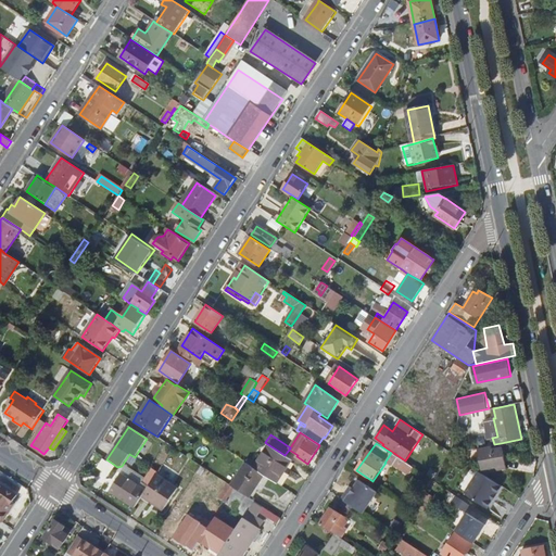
[(477,449),(482,474),(506,469),(501,443),(494,444),(477,449)]
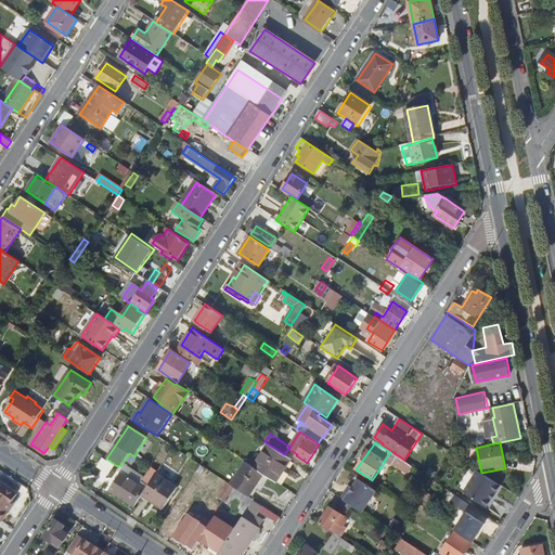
[(246,462),(265,475),(275,482),(291,459),(285,455),(284,454),(269,444),(256,464),(248,459),(246,462)]
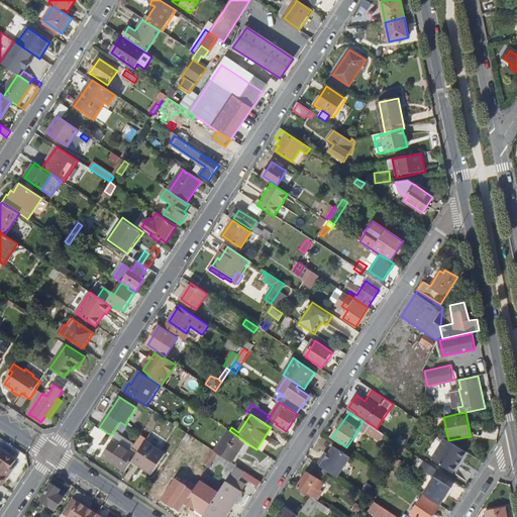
[(364,421),(359,427),(366,432),(370,426),(364,421)]
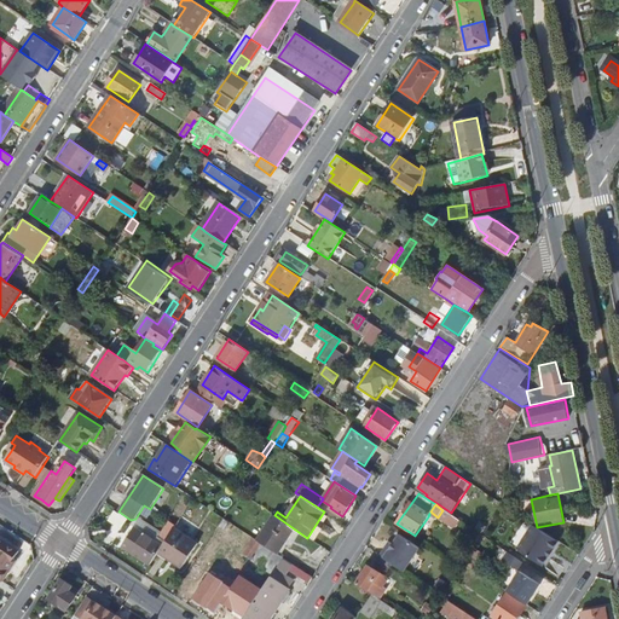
[(438,518),(455,530),(456,530),(461,522),(443,510),(438,518)]
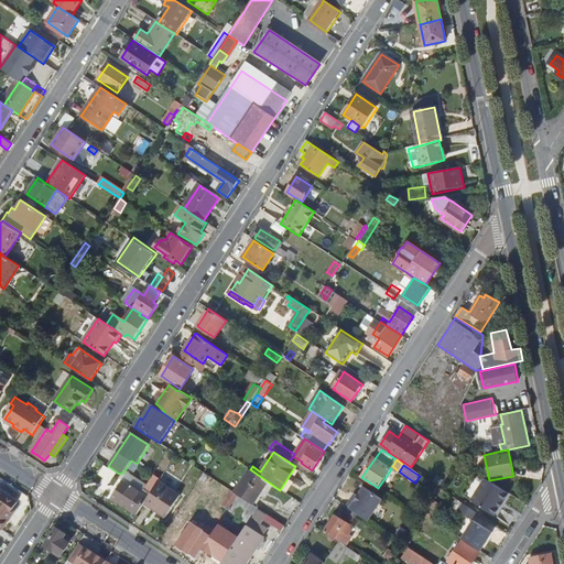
[(250,469),(235,492),(247,500),(253,505),(269,483),(250,469)]
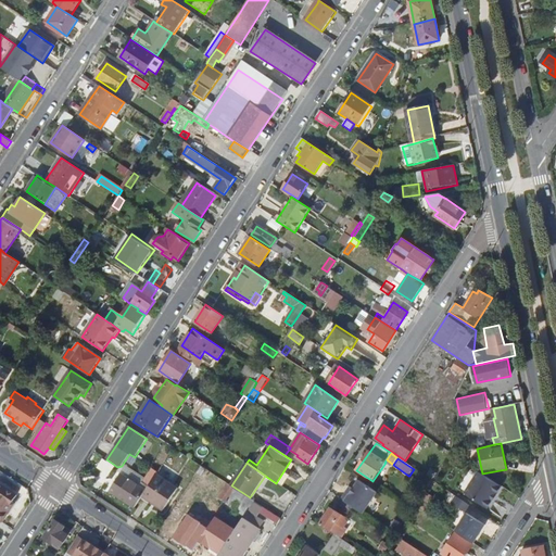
[(206,468),(202,465),(197,472),(202,476),(206,468)]
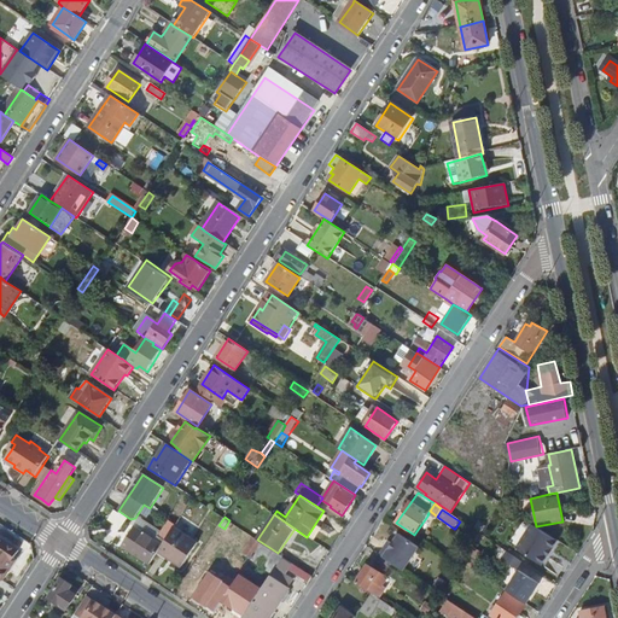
[(455,529),(476,542),(481,535),(460,522),(455,529)]
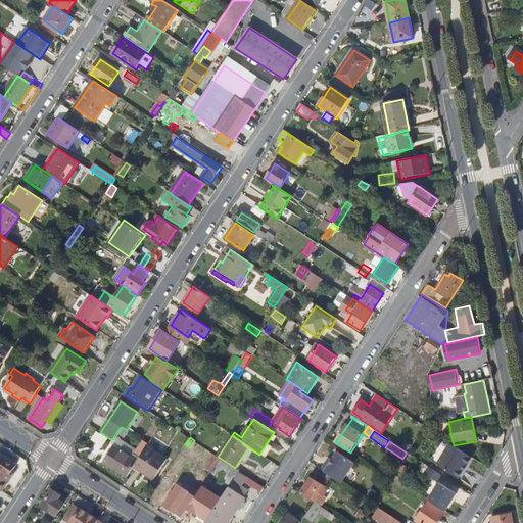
[(450,443),(436,465),(458,479),(472,458),(450,443)]
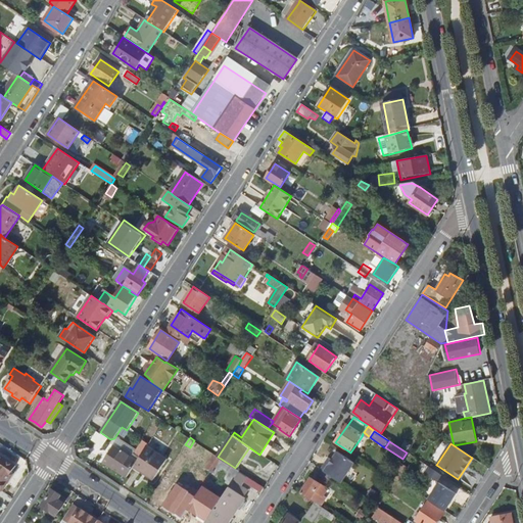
[(101,462),(126,478),(133,468),(137,462),(112,445),(101,462)]
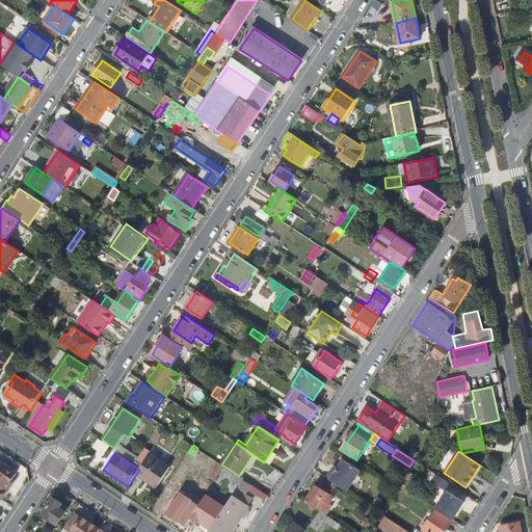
[(139,470),(135,476),(156,489),(168,470),(149,456),(139,470)]
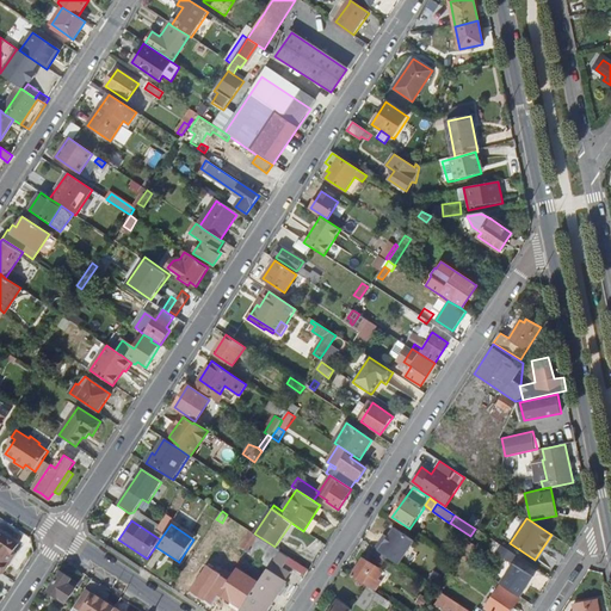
[(250,530),(240,545),(250,551),(253,545),(261,551),(267,542),(254,534),(250,530)]
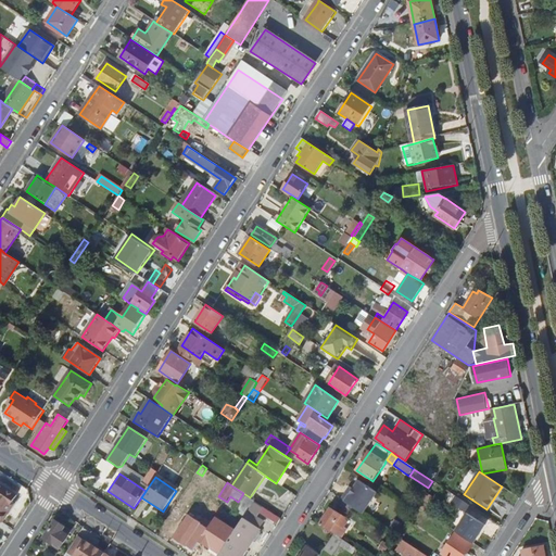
[(343,502),(365,516),(379,494),(361,482),(352,496),(349,494),(343,502)]
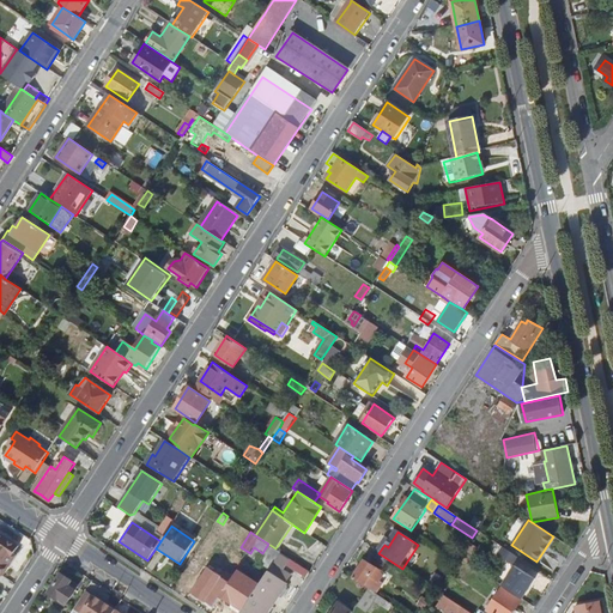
[(4,535),(0,541),(0,572),(5,577),(11,568),(8,565),(22,547),(4,535)]
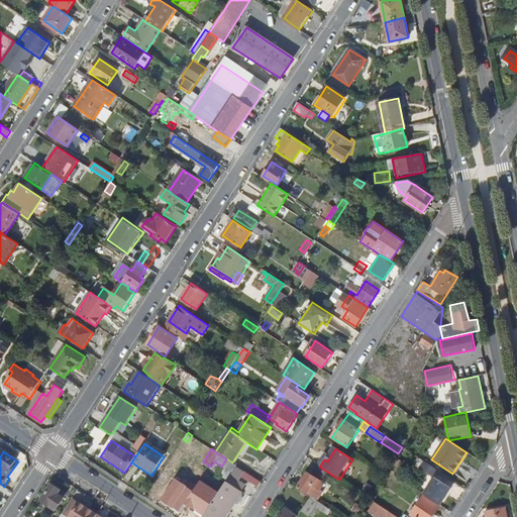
[(403,460),(396,456),(387,471),(394,475),(403,460)]
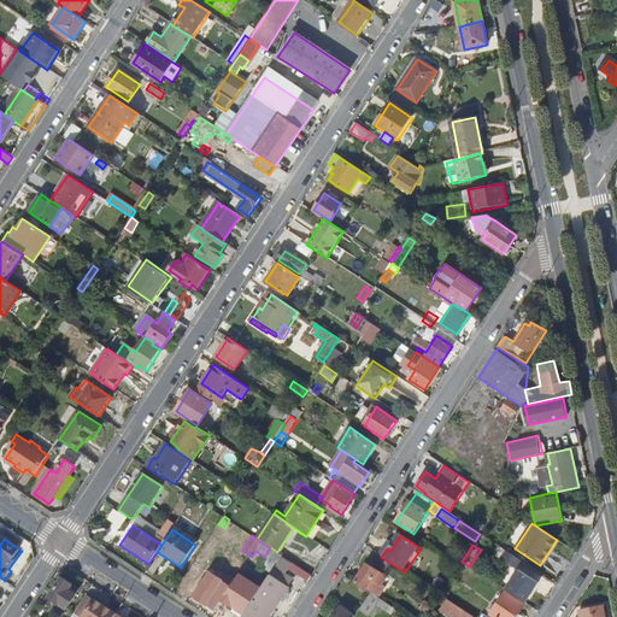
[(264,557),(258,564),(271,573),(272,570),(282,556),(277,552),(270,547),(264,557)]
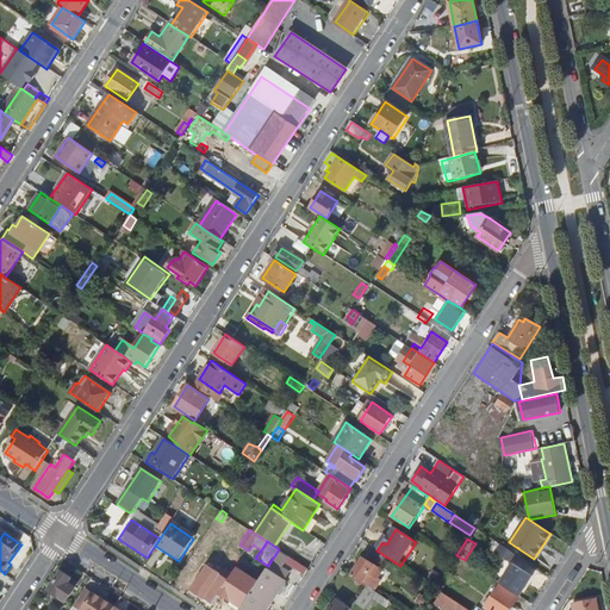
[(493,553),(509,564),(515,555),(499,545),(493,553)]
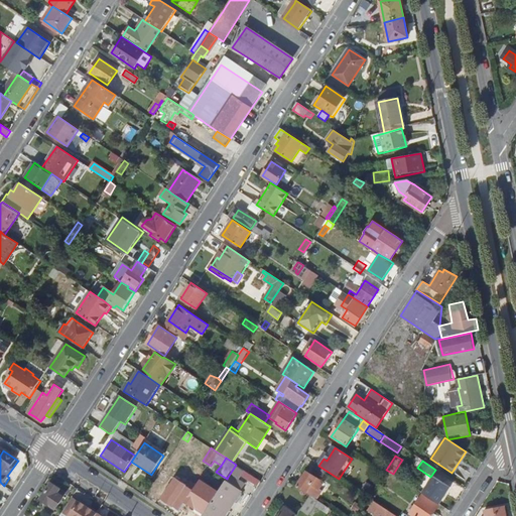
[(327,472),(316,465),(313,470),(323,476),(327,472)]
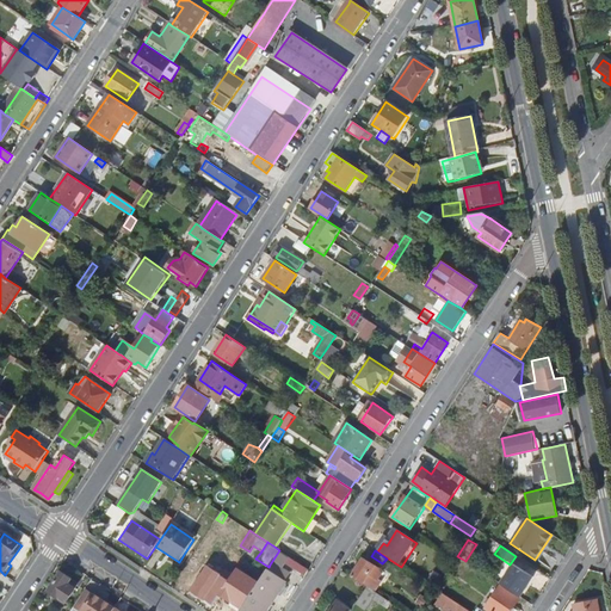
[(351,576),(362,584),(368,574),(377,580),(382,571),(363,559),(351,576)]
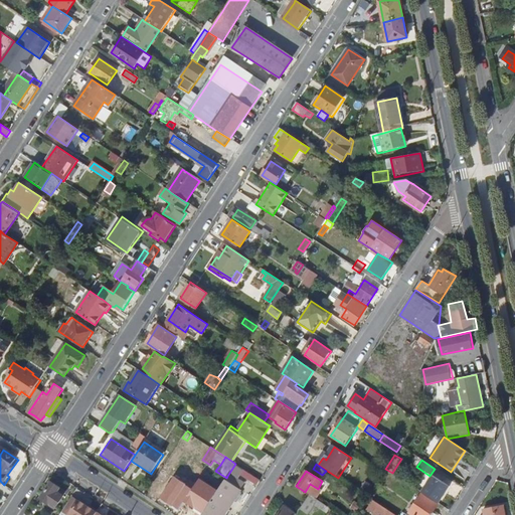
[(177,475),(162,497),(179,509),(193,489),(179,480),(180,478),(177,475)]
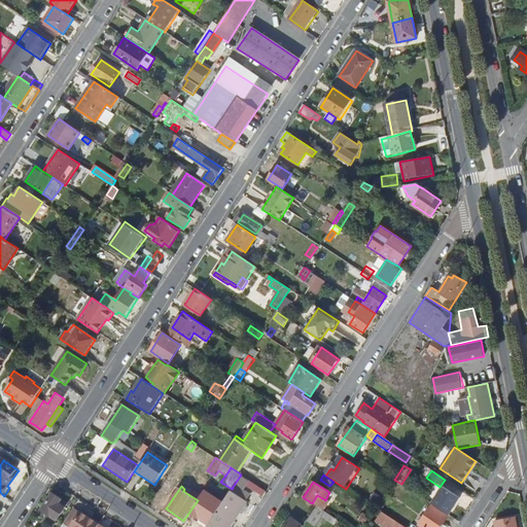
[(443,487),(431,504),(449,516),(455,504),(453,503),(458,496),(443,487)]
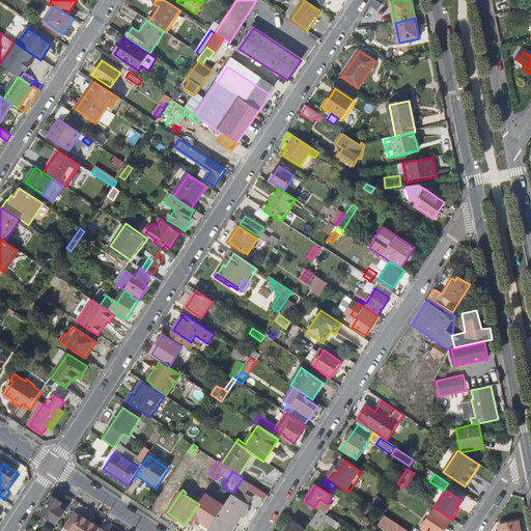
[(238,499),(248,505),(251,498),(242,493),(238,499)]
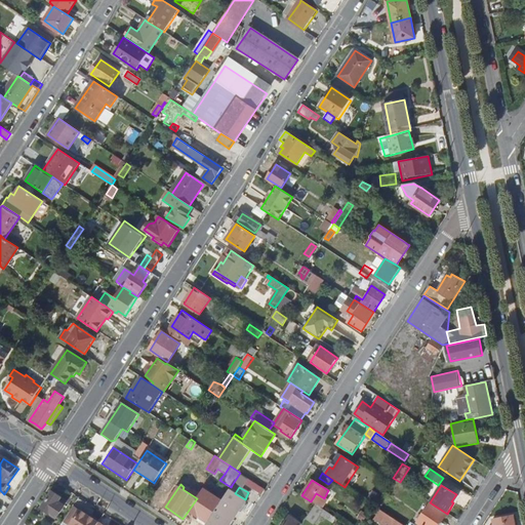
[(229,489),(205,524),(230,524),(246,500),(245,499),(235,493),(229,489)]
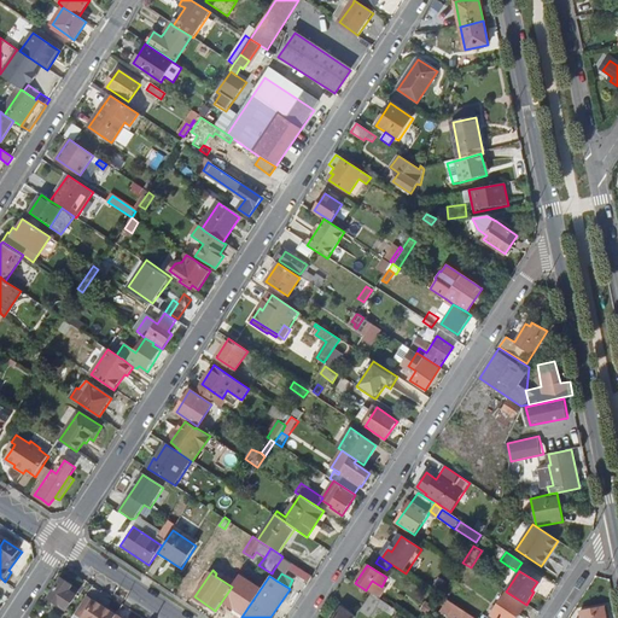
[(80,590),(62,578),(48,598),(57,602),(54,606),(60,611),(63,607),(68,610),(80,590)]
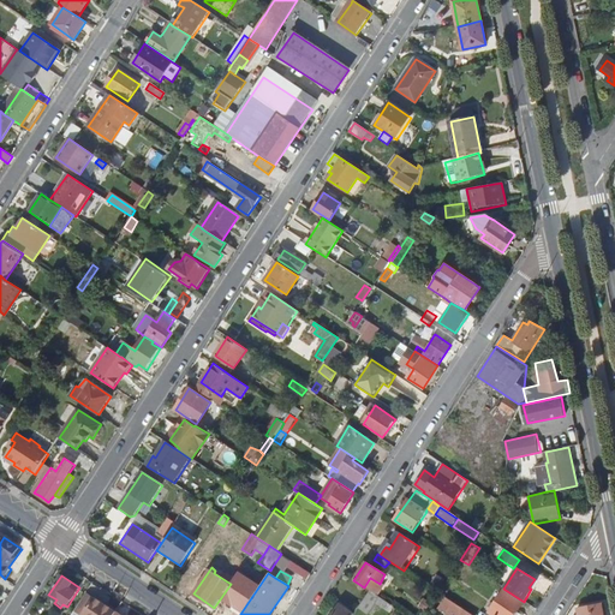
[(378,597),(369,590),(358,607),(363,610),(370,598),(376,602),(378,597)]
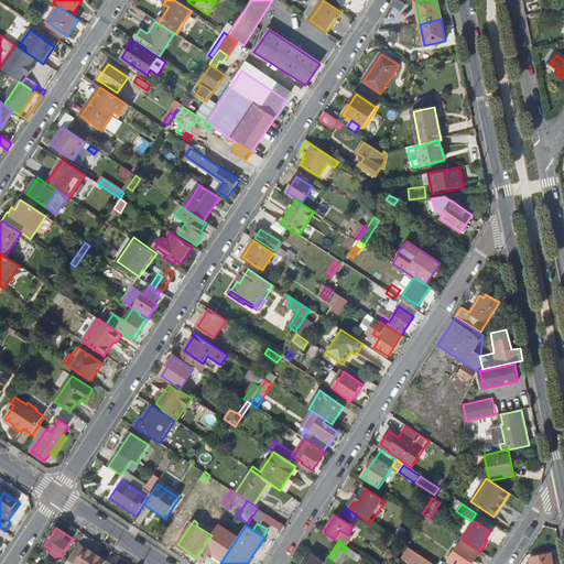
[(452,563),(470,563),(478,553),(462,542),(452,554),(449,553),(446,556),(449,559),(448,561),(452,563)]
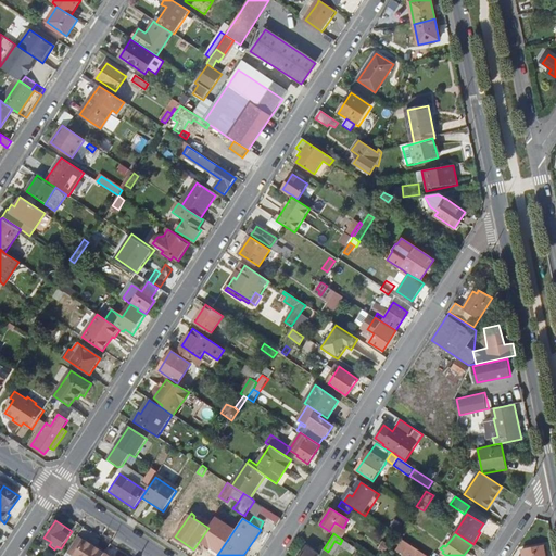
[(85,540),(74,555),(103,555),(104,555),(105,554),(85,540)]
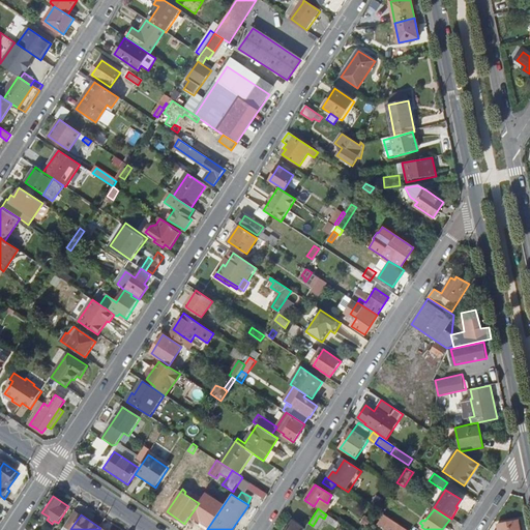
[(380,522),(392,529),(406,529),(384,516),(380,522)]
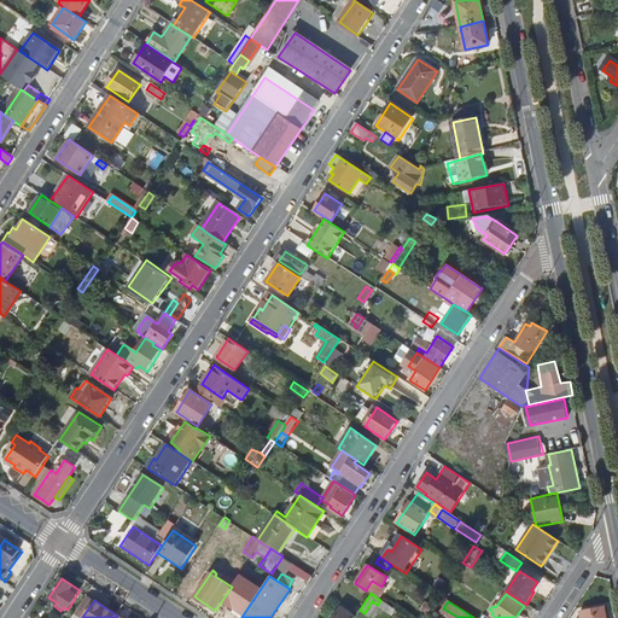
[(340,607),(333,617),(354,617),(355,617),(340,607)]
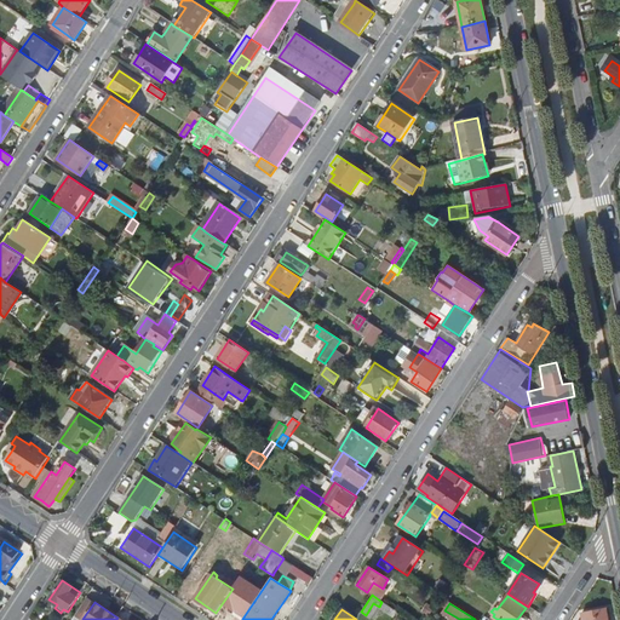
[(581,614),(583,619),(607,619),(604,609),(581,614)]
